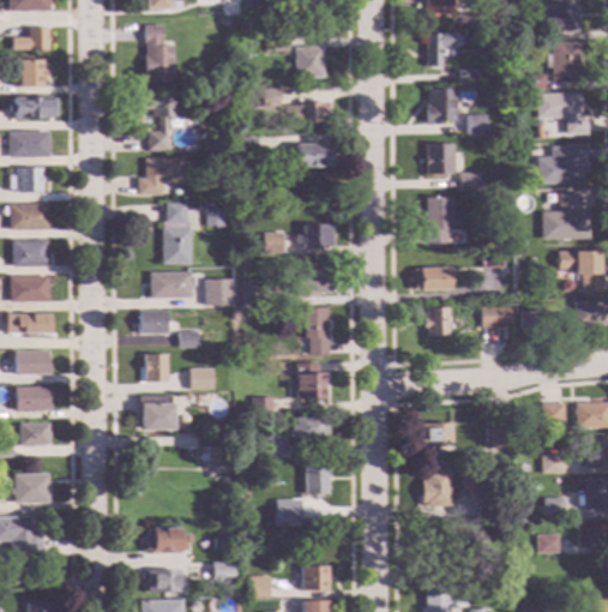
[(50,0),(52,10),(10,11),(10,0),(50,0)]
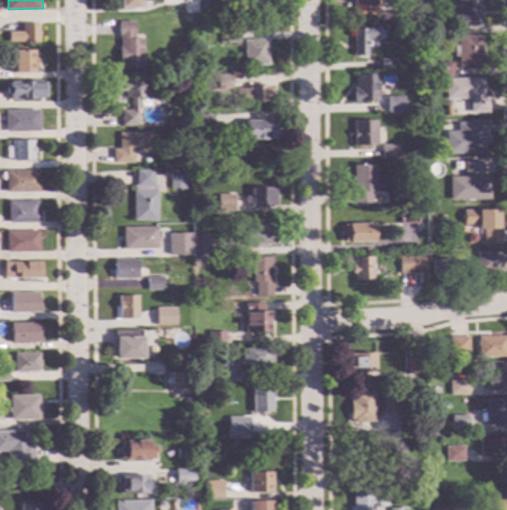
[(270,0),(270,4),(268,4),(268,11),(251,12),(250,0),(270,0)]
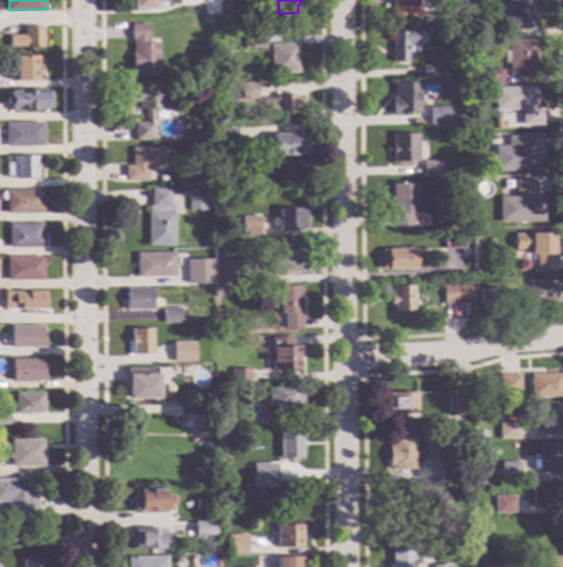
[(419,0),(420,3),(422,3),(422,11),(408,11),(408,15),(396,15),(395,0),(419,0)]
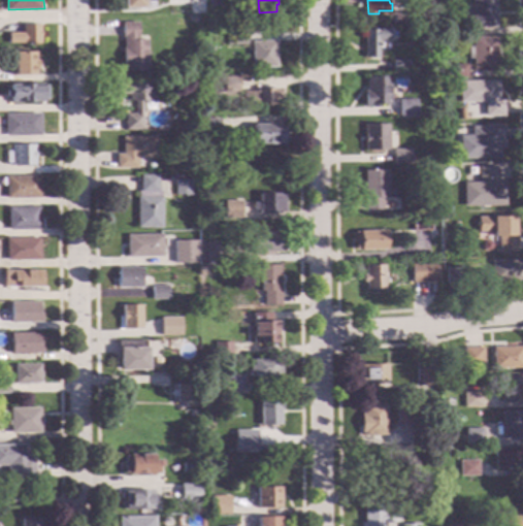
[(498,0),(499,26),(476,27),(475,0),(498,0)]
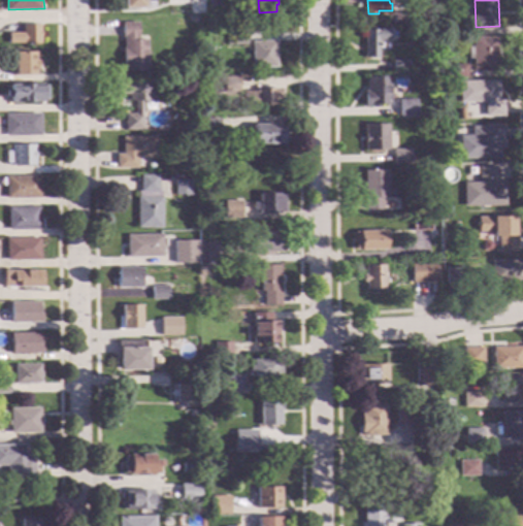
[(141,34),(141,37),(151,37),(151,69),(127,69),(127,64),(126,64),(126,35),(125,35),(125,21),(141,21),(141,34)]
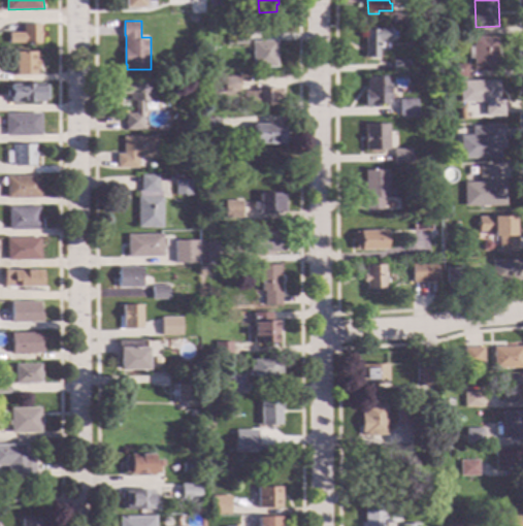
[(43,29),(44,29),(44,34),(43,34),(43,41),(42,41),(42,43),(35,43),(35,41),(11,41),(11,32),(26,31),(25,23),(43,23),(43,29)]
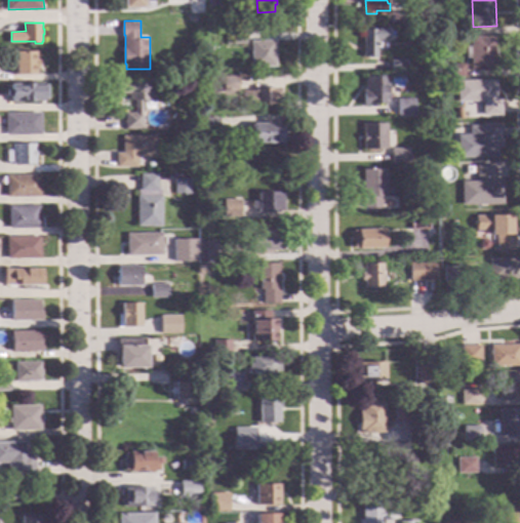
[(390,38),(380,38),(380,55),(366,55),(366,28),(390,28),(390,38)]
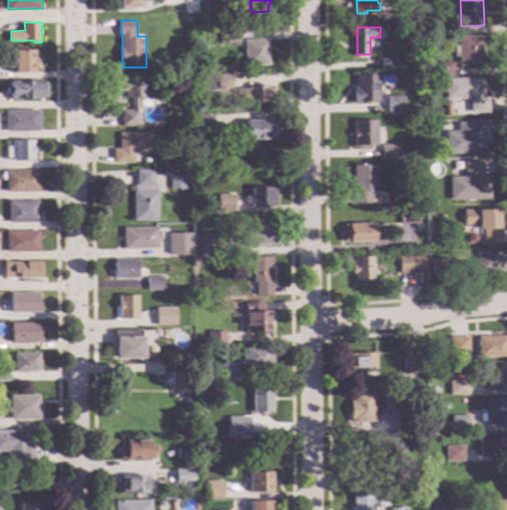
[(242,42),(223,43),(223,33),(242,32),(242,42)]
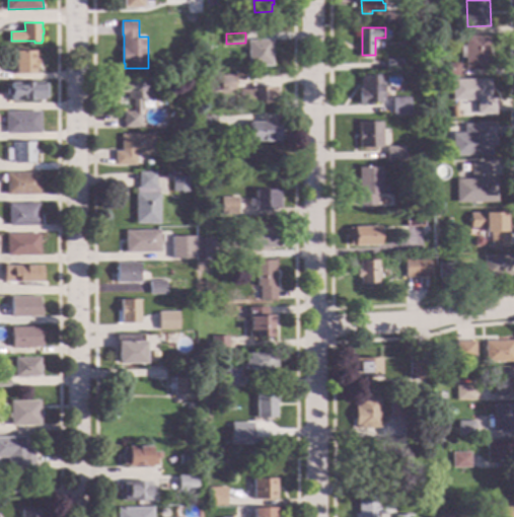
[(492,68),(467,68),(467,56),(463,56),(463,45),(467,45),(467,34),(492,34),(492,68)]
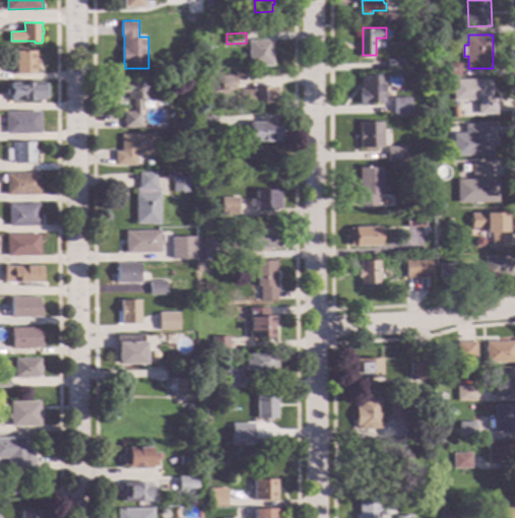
[(274,43),(277,43),(277,49),(274,49),(274,63),(250,64),(250,40),(274,40),(274,43)]
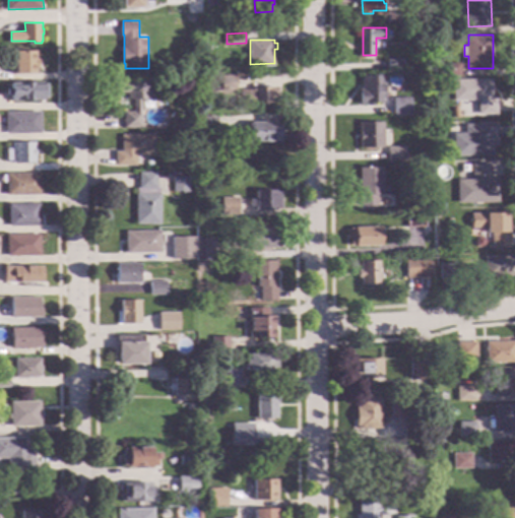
[(39,57),(41,57),(41,66),(38,66),(38,72),(16,73),(16,49),(39,49),(39,57)]
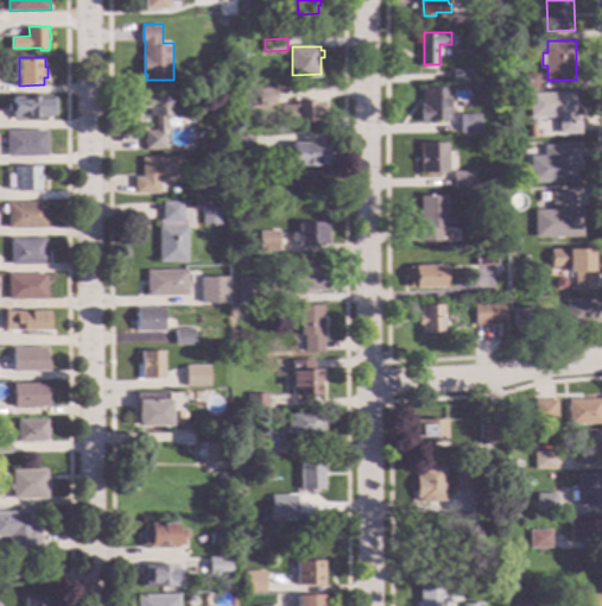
[(475,80),(456,80),(456,68),(475,67),(475,80)]
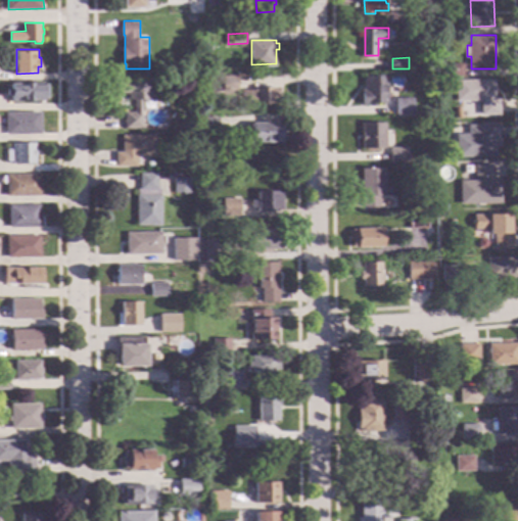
[(466,75),(449,75),(449,61),(466,61),(466,75)]
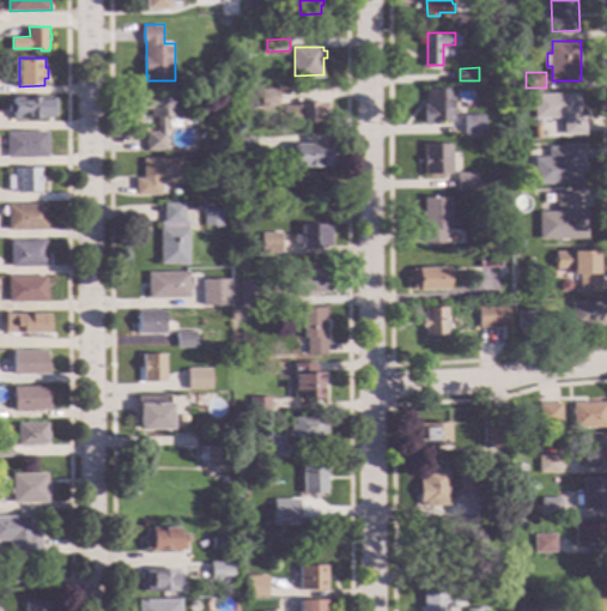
[(281,106),(256,106),(256,94),(263,92),(263,88),(281,88),(281,106)]
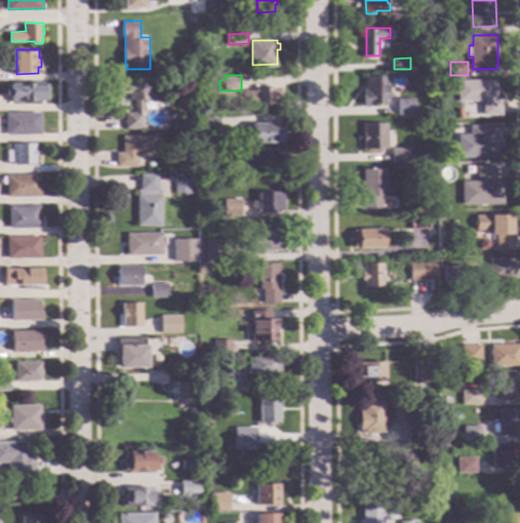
[(392,103),(371,103),(371,105),(366,105),(366,88),(368,88),(368,75),(392,75),(392,103)]
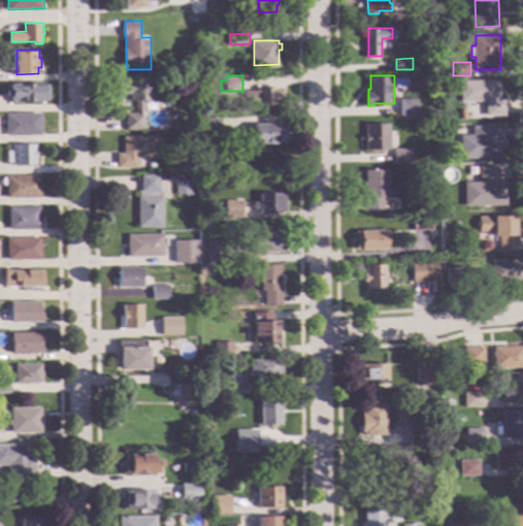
[(155,100),(146,100),(148,128),(128,128),(128,112),(137,112),(137,99),(124,99),(124,78),(155,77),(155,100)]
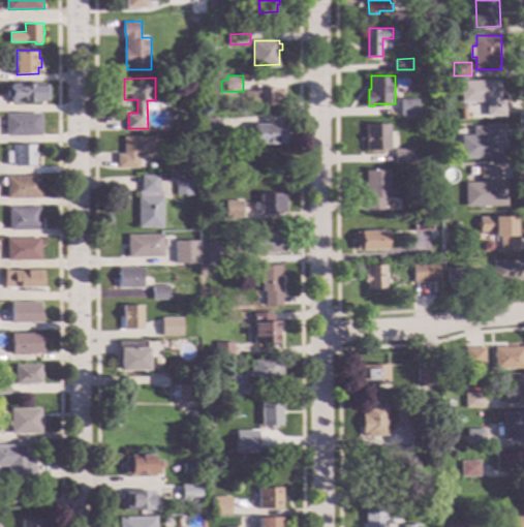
[(502,97),(507,97),(507,116),(490,117),(489,100),(464,100),(464,80),(502,79),(502,97)]
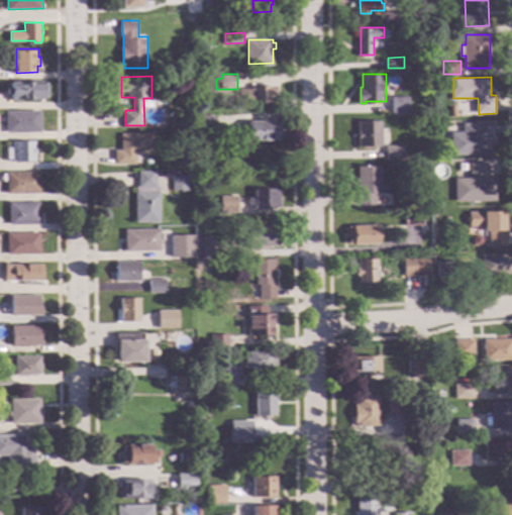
[(48,82),(48,96),(45,96),(45,98),(12,99),(12,94),(9,94),(9,87),(12,87),(12,82),(48,82)]
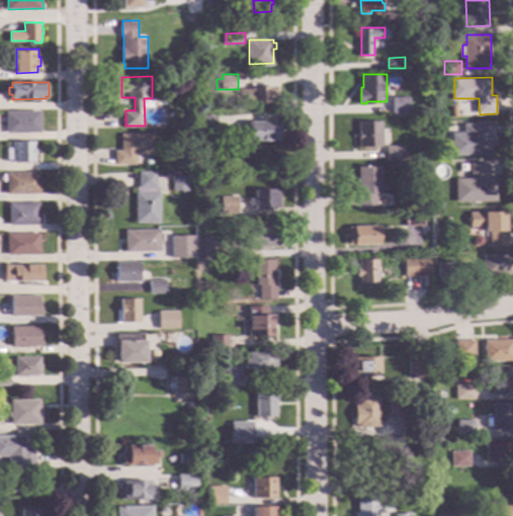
[(278,102),(255,102),(255,100),(248,100),(248,93),(242,93),(242,88),(256,87),(256,85),(278,85),(278,102)]
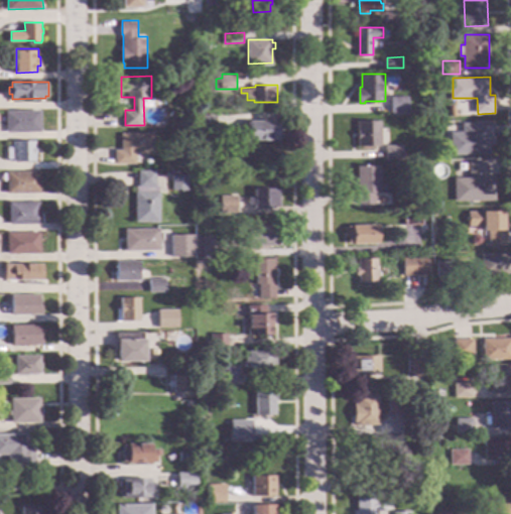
[(410,113),(393,113),(393,96),(410,96),(410,113)]
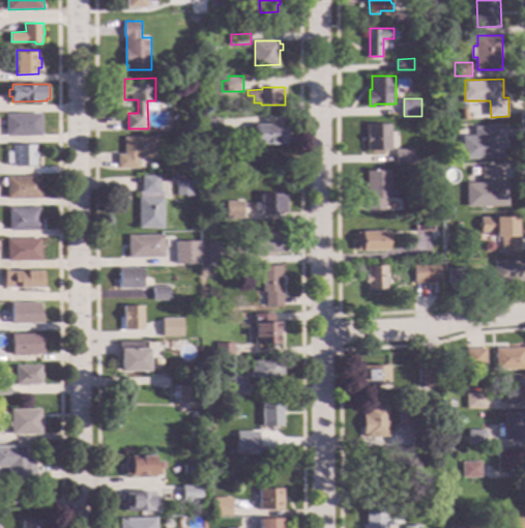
[(44,136),(7,136),(7,113),(42,113),(44,136)]
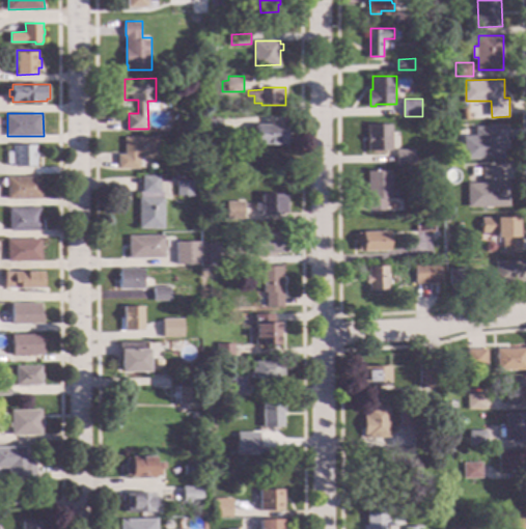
[(225,134),(209,134),(209,118),(225,118),(225,134)]
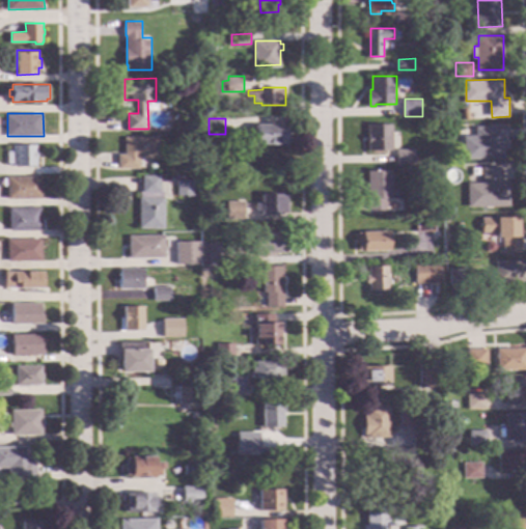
[(393,149),(370,150),(369,123),(391,122),(393,149)]
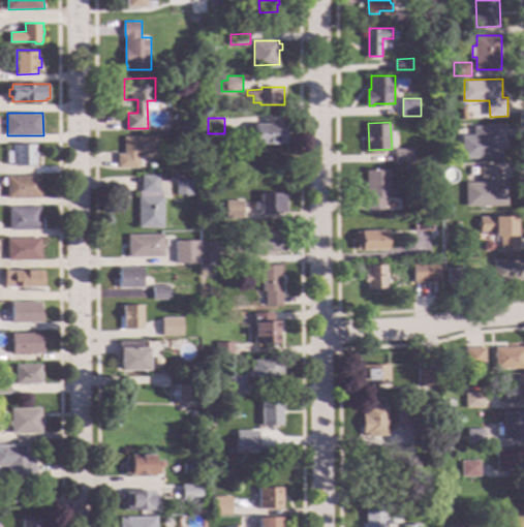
[(286,134),(291,134),(291,142),(257,143),(256,123),(286,123),(286,134)]
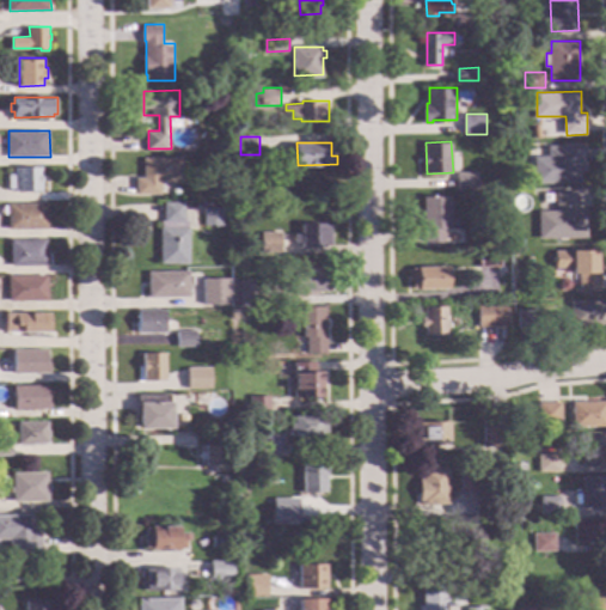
[(588,170),(582,170),(582,182),(537,183),(537,156),(551,156),(550,145),(588,144),(588,170)]
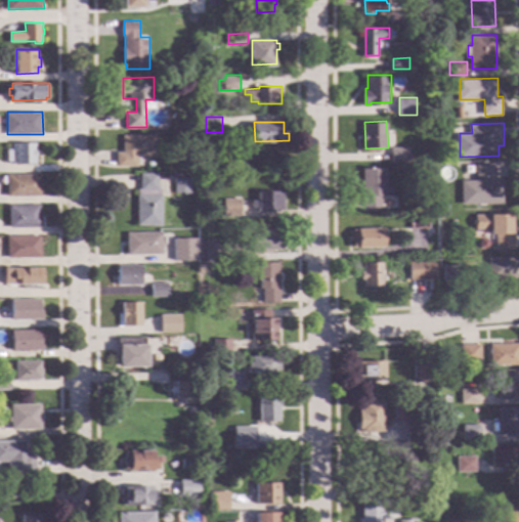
[(159,155),(140,156),(140,166),(118,166),(118,151),(125,151),(124,134),(158,134),(159,155)]
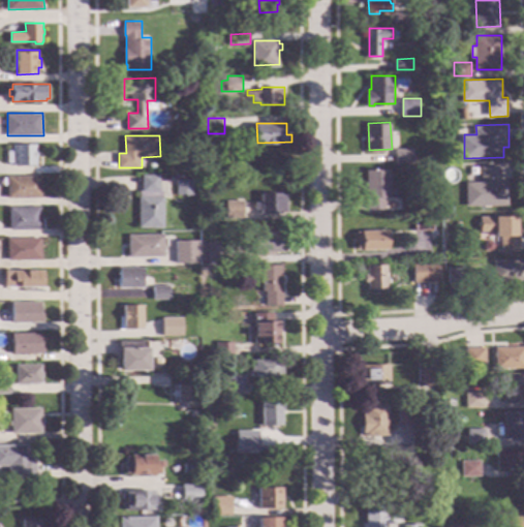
[(38,165),(16,165),(16,144),(38,144),(38,165)]
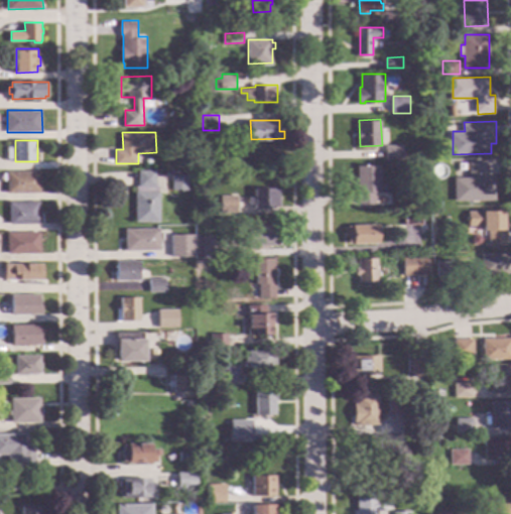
[(405,157),(388,158),(388,144),(405,144),(405,157)]
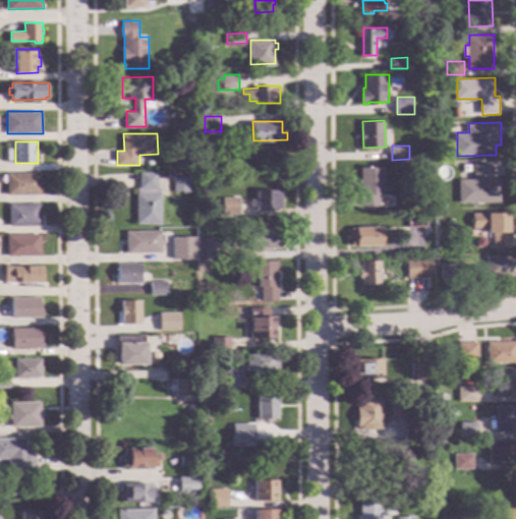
[(495,178),(501,177),(502,200),(461,202),(460,179),(476,178),(475,162),(495,162),(495,178)]
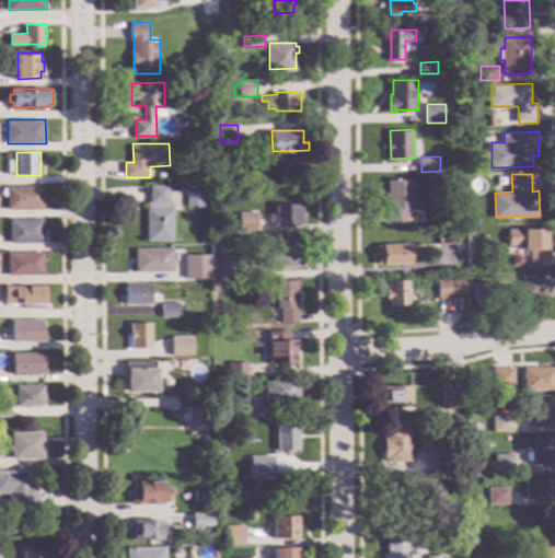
[(415,195),(419,195),(420,202),(415,202),(415,208),(409,208),(409,219),(392,220),(391,178),(414,178),(415,195)]
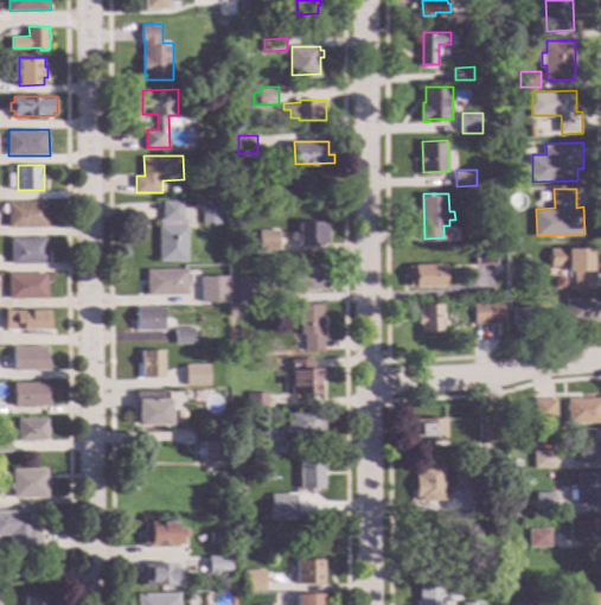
[(186,217),(190,217),(190,260),(161,260),(161,218),(166,218),(166,199),(186,199),(186,217)]
